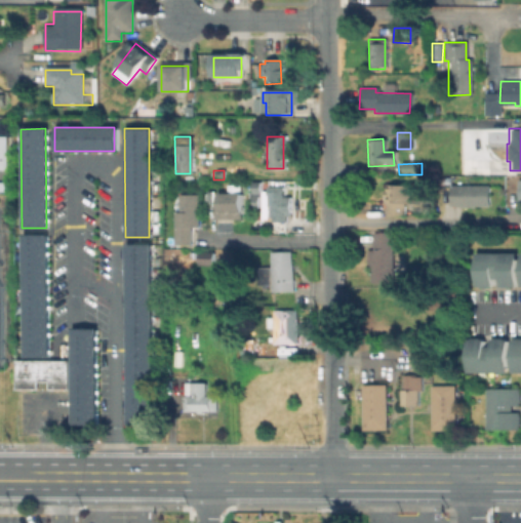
[(248,194),(248,180),(257,180),(257,194),(248,194)]
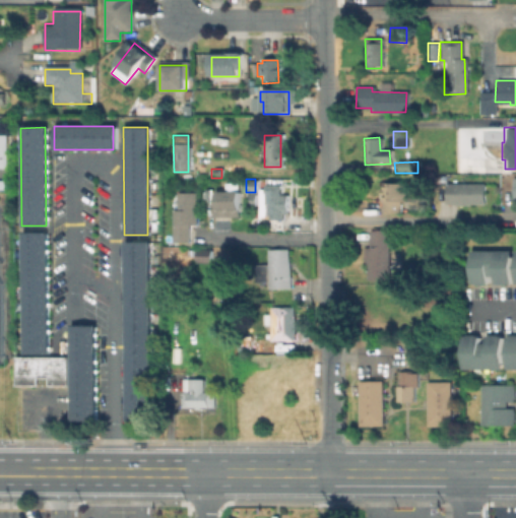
[(409,185),(409,202),(381,201),(382,184),(409,185)]
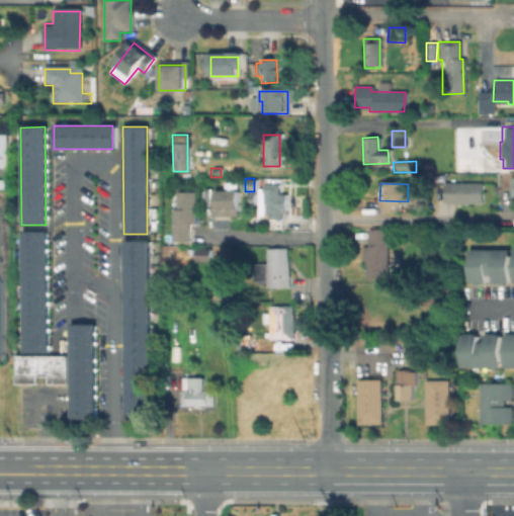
[(236,185),(236,219),(211,219),(211,189),(224,189),(224,185),(236,185)]
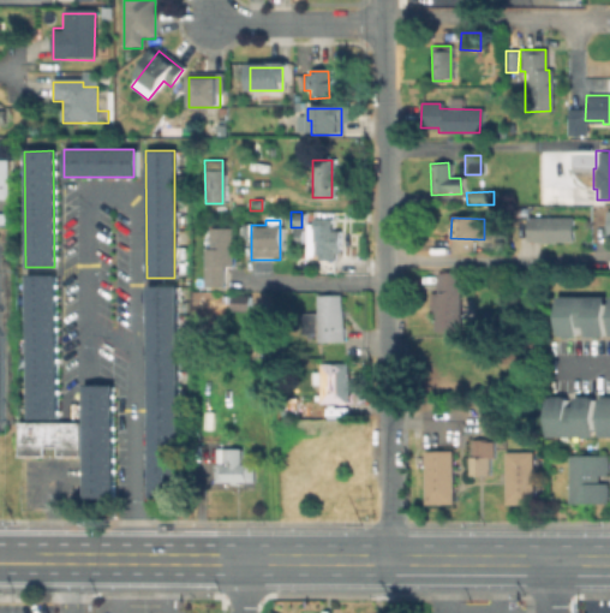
[(570,221),(569,245),(527,245),(527,221),(570,221)]
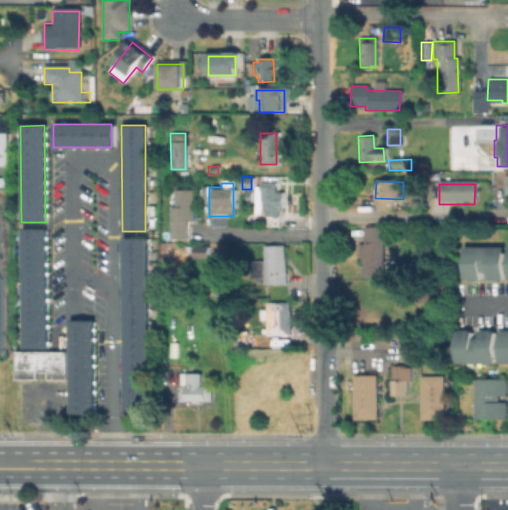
[(277,185),(277,193),(283,193),(283,210),(276,209),(276,218),(261,218),(261,209),(254,209),(254,193),(261,193),(261,185),(277,185)]
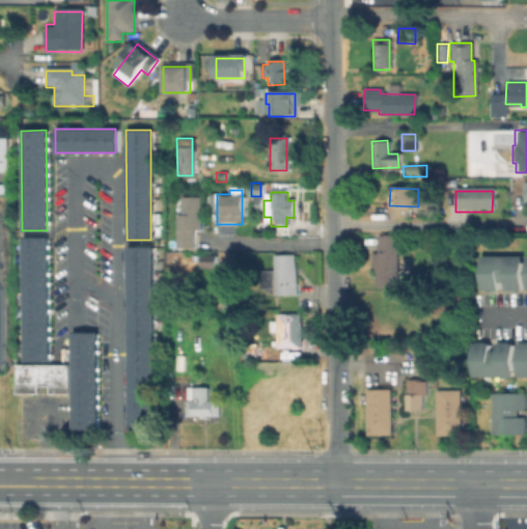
[(199,199),(199,226),(190,226),(190,249),(173,249),(174,199),(199,199)]
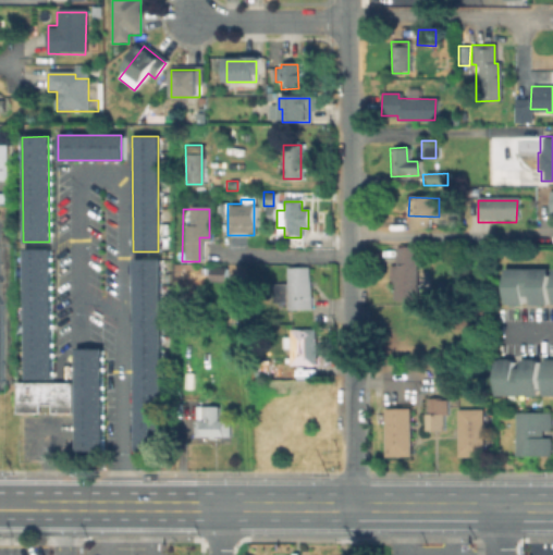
[(49,249),(50,379),(24,379),(23,250),(49,249)]
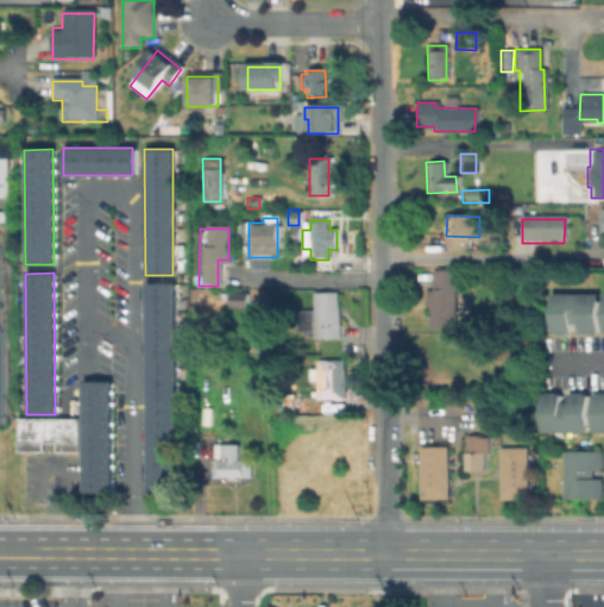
[(186,285),(186,274),(195,274),(195,285),(186,285)]
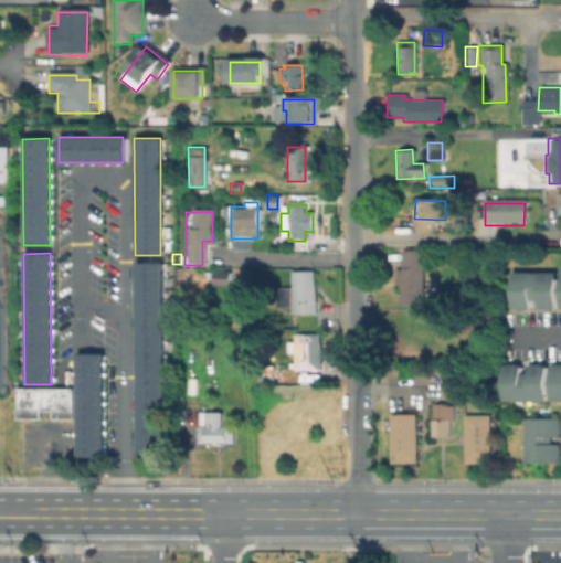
[(422,258),(422,307),(397,307),(398,274),(403,274),(403,258),(422,258)]
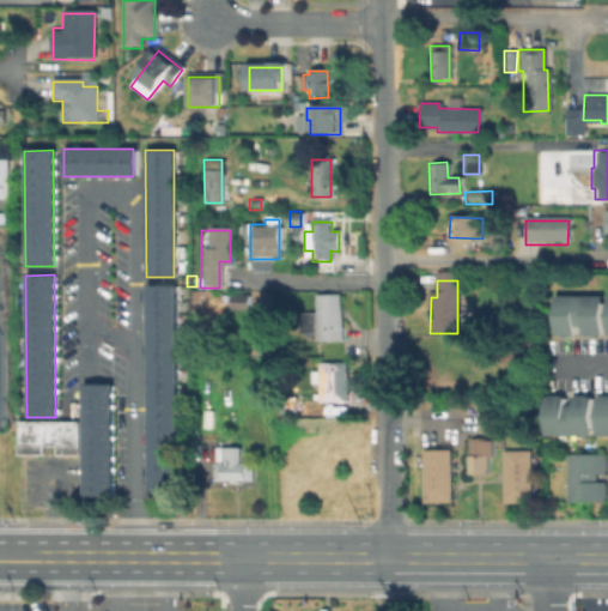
[(174,286),(176,496),(146,496),(145,286),(174,286)]
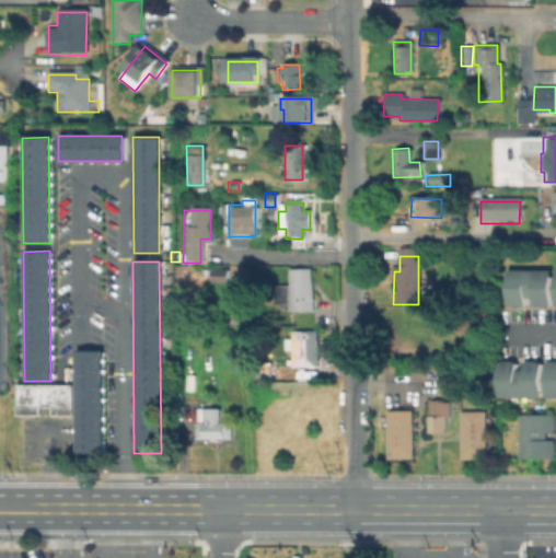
[(309,270),(310,312),(287,313),(287,304),(274,305),(273,286),(286,286),(286,271),(309,270)]
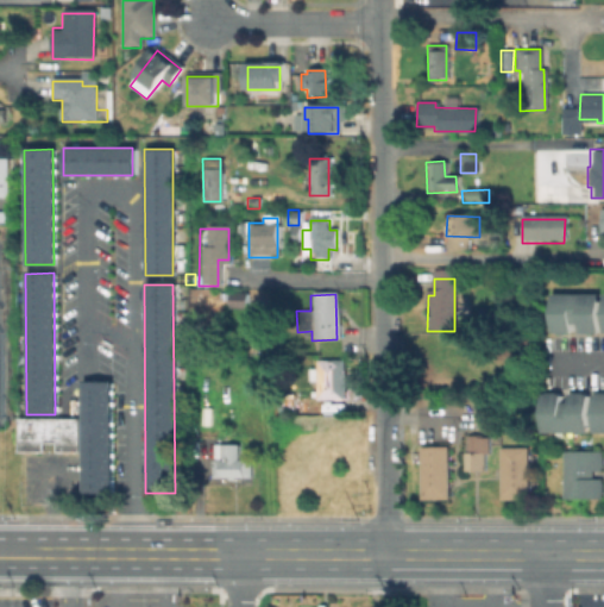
[(546,294),(547,333),(567,333),(567,324),(576,324),(576,336),(597,336),(597,294),(546,294)]
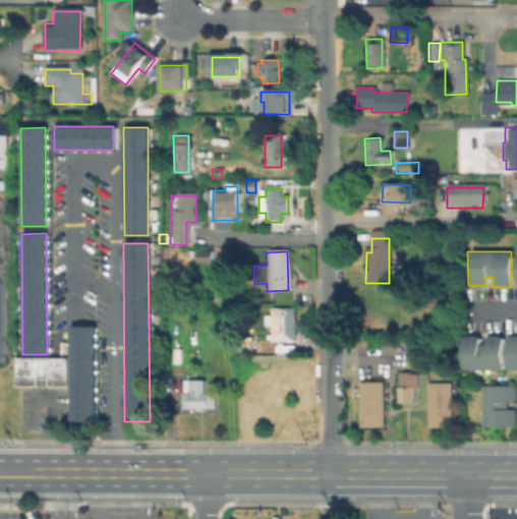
[(210,253),(210,265),(195,265),(195,253),(210,253)]
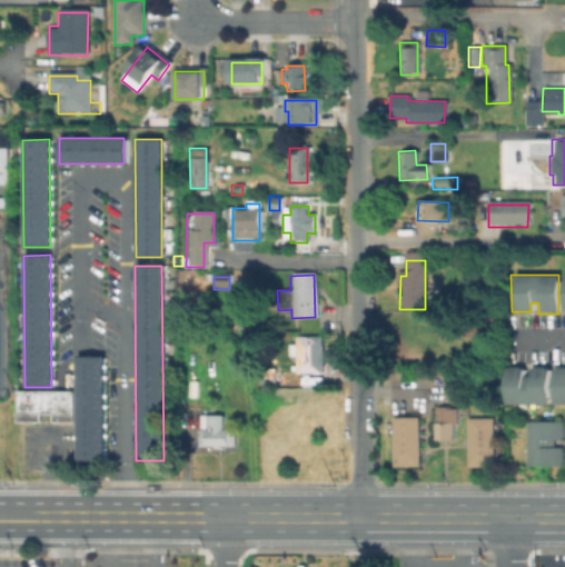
[(320,374),(294,375),(293,338),(319,337),(320,374)]
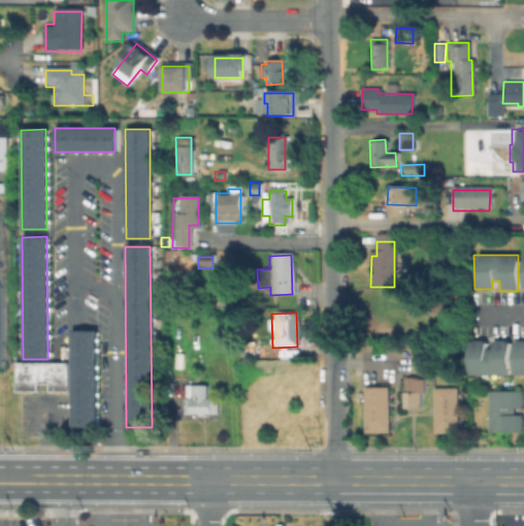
[(95,331),(95,427),(71,427),(71,331),(95,331)]
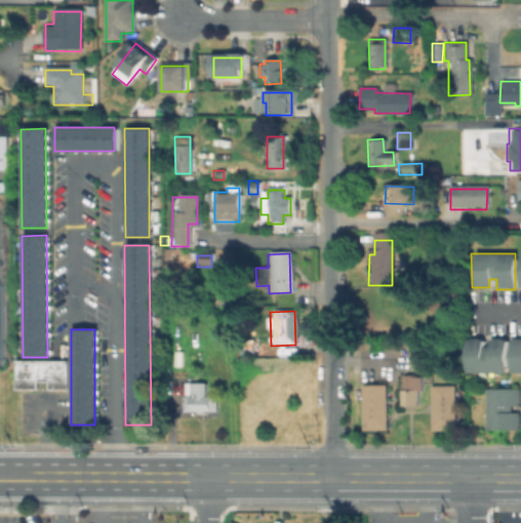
[(520,339),(508,339),(508,373),(520,373),(520,339)]
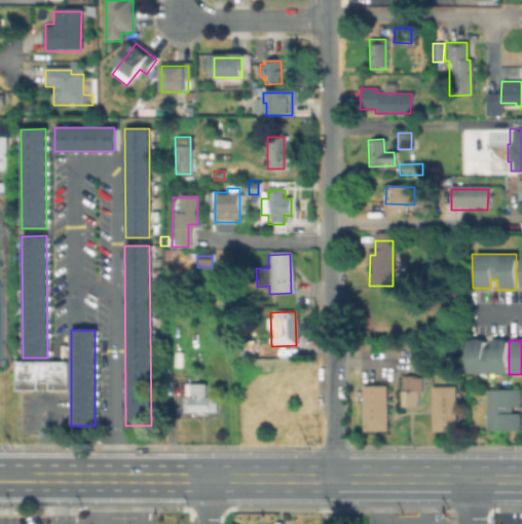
[(463,341),(463,373),(505,373),(505,341),(487,341),(487,348),(481,348),(481,341),(463,341)]
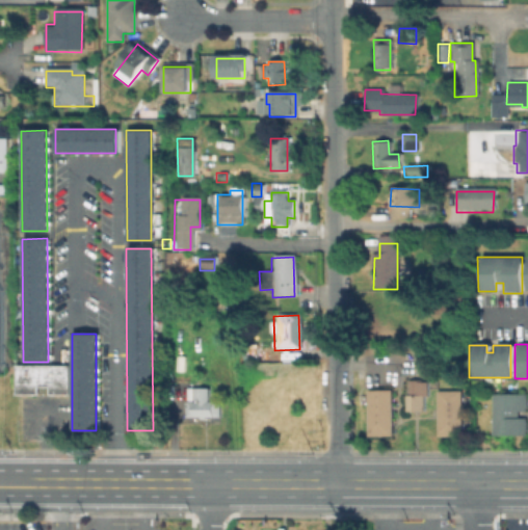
[(67,366),(67,393),(47,393),(47,387),(35,387),(35,394),(14,394),(14,367),(67,366)]
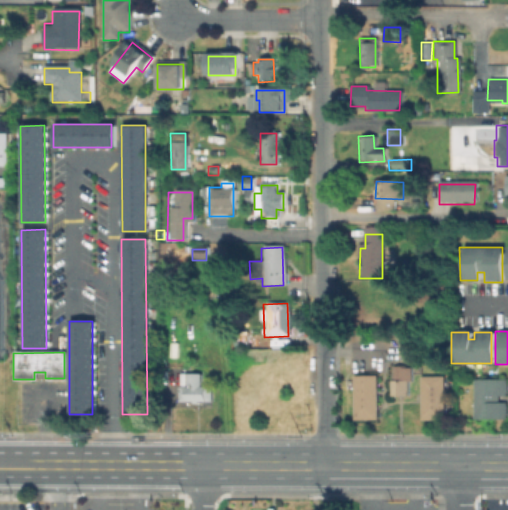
[(388,367),(388,381),(385,383),(386,397),(404,397),(403,383),(407,382),(407,367),(388,367)]
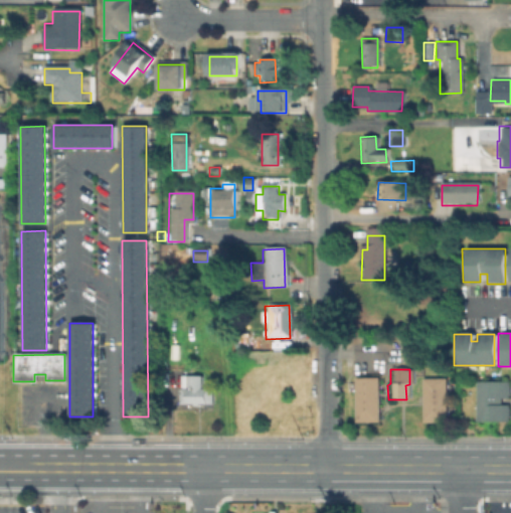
[(210,388),(210,403),(178,404),(178,388),(182,388),(181,377),(199,376),(199,389),(210,388)]
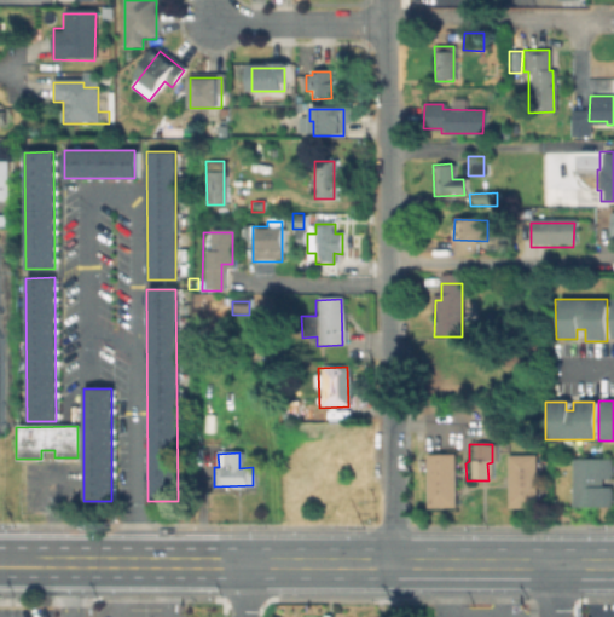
[(452,455),(453,506),(426,507),(426,455),(452,455)]
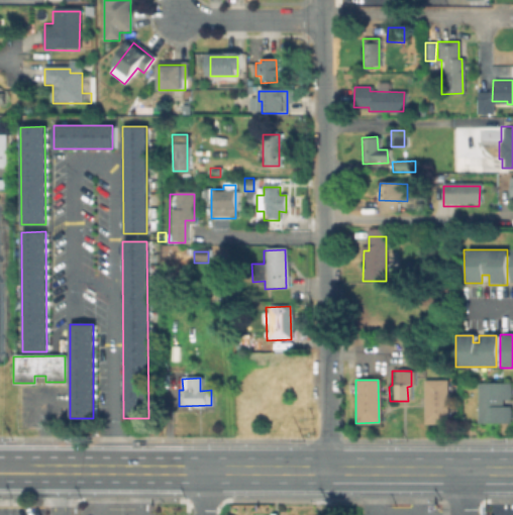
[(420,380),(442,381),(444,424),(421,425),(420,380)]
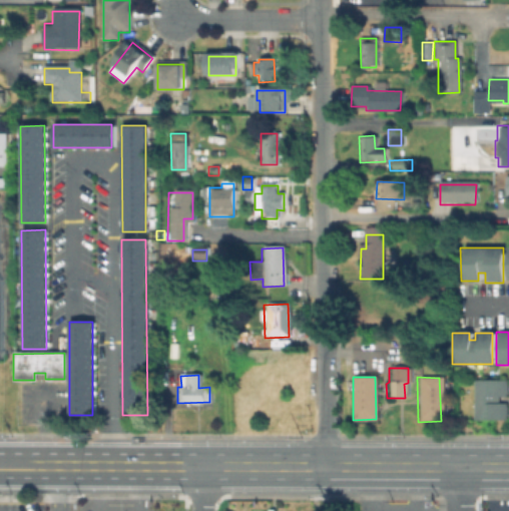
[(502,382),(470,382),(470,420),(503,420),(503,403),(495,403),(495,397),(502,397),(502,382)]
